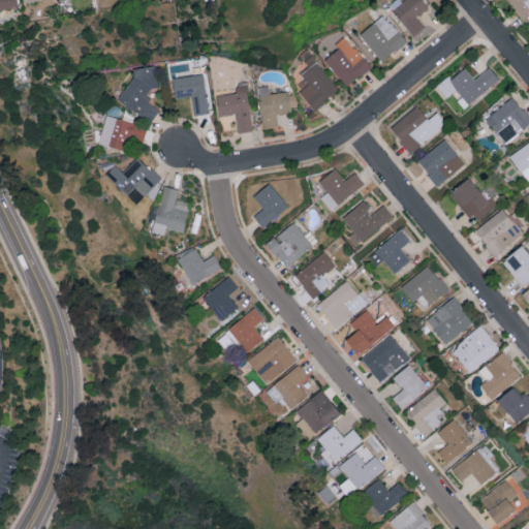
[(429,6),(423,0),(403,0),(402,2),(400,0),(394,0),(389,5),(414,35),(425,26),(417,17),(429,6)]
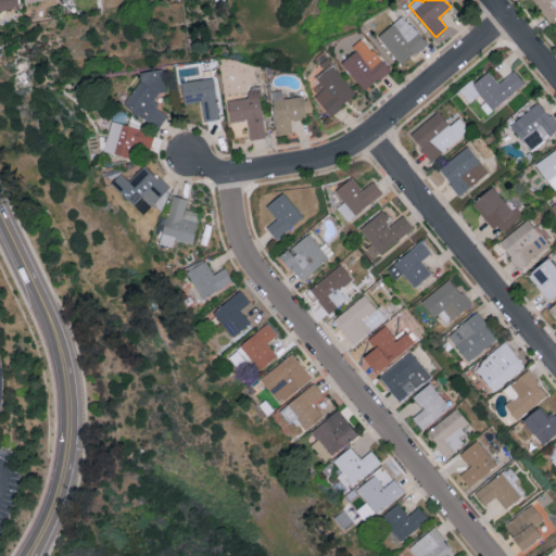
[(555,19),(555,0),(533,0),(552,23),(555,19)]
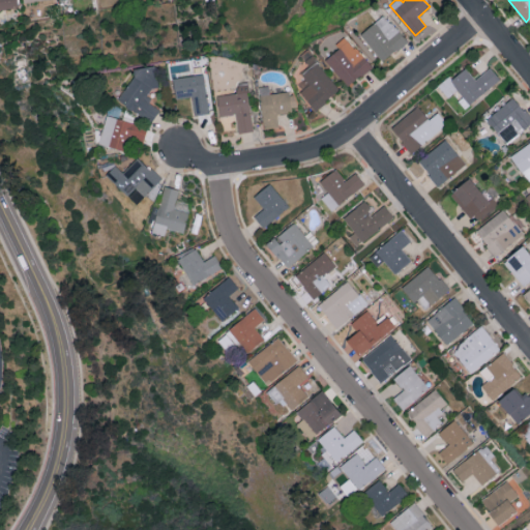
[(384,61),(407,40),(383,13),(360,34),(384,61)]
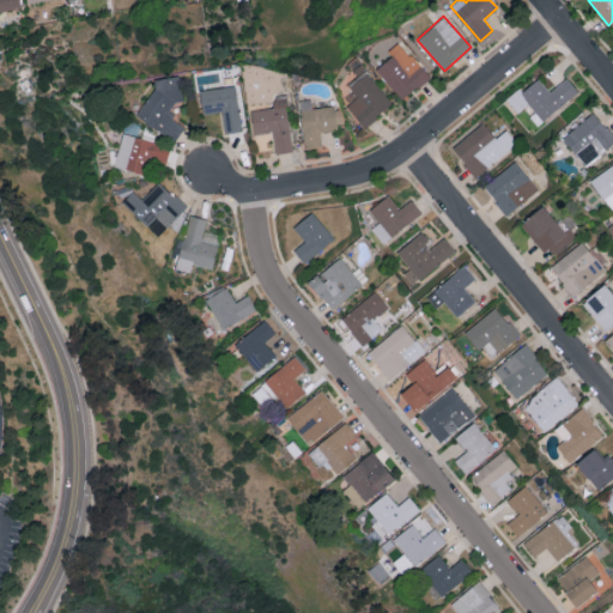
[(375,66),(402,99),(430,77),(402,43),(375,66)]
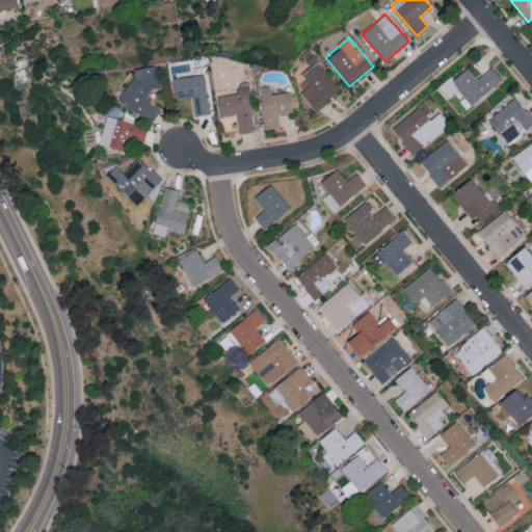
[(303,74),(312,84),(301,91),(315,110),(341,90),(319,62),(303,74)]
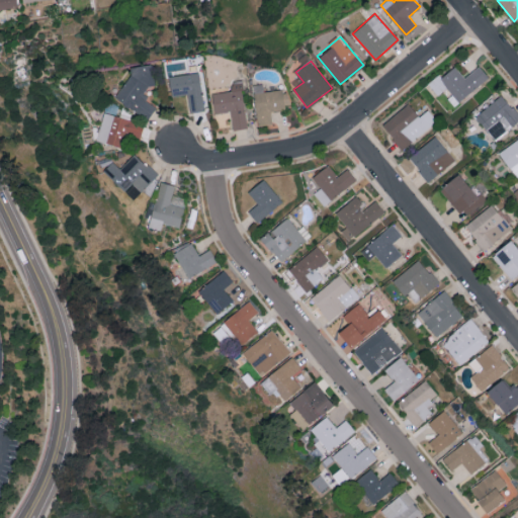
[(140,62),(115,96),(149,118),(158,105),(144,96),(155,80),(151,78),(155,72),(140,62)]
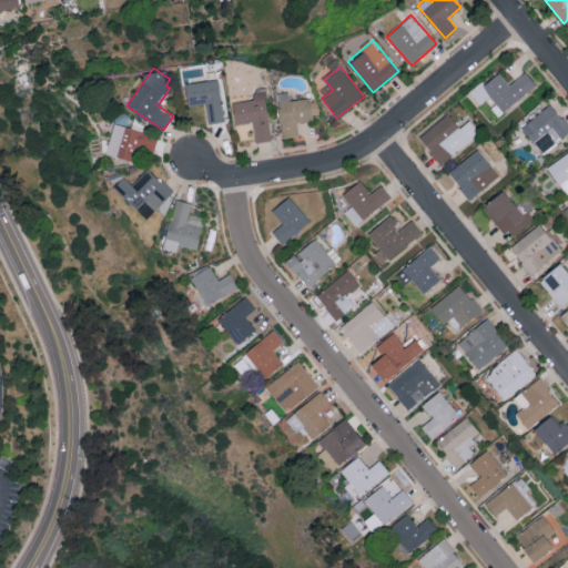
[(504,112),(536,84),(525,71),(509,84),(497,70),(472,93),(480,103),(489,95),(504,112)]
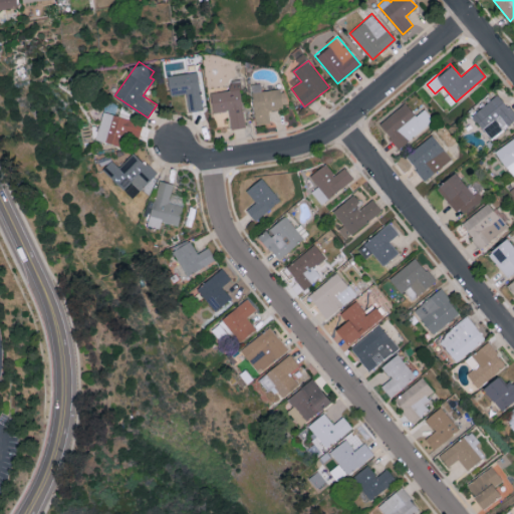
[(168,75),(171,94),(186,92),(189,111),(202,109),(198,71),(168,75)]
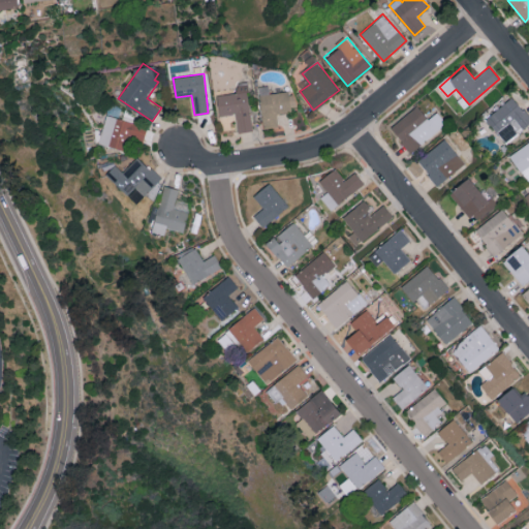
[(253,130),(246,82),(236,83),(238,92),(216,95),(219,116),(235,114),(238,132),(253,130)]
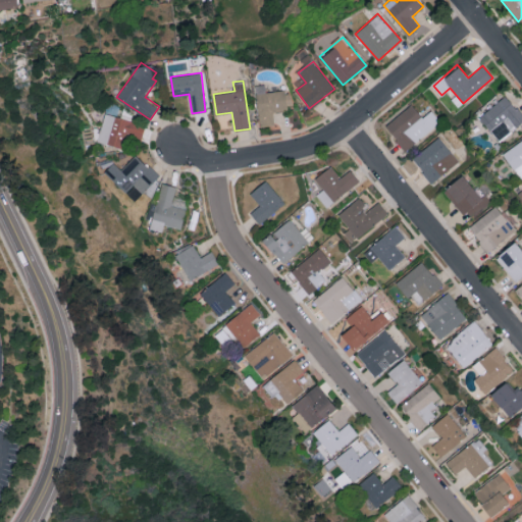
[(265,93),(264,84),(255,86),(260,125),(274,123),(272,110),(293,108),(291,90),(265,93)]
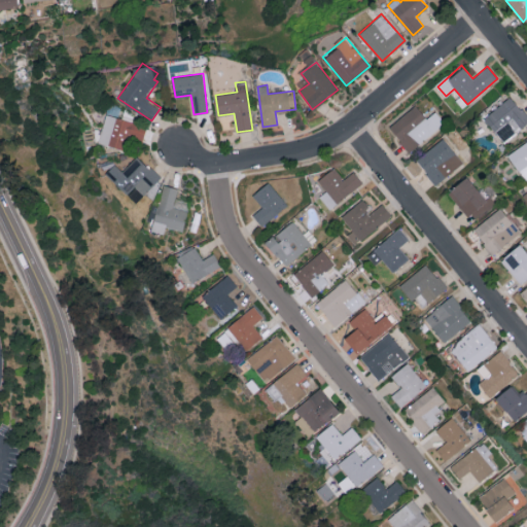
[(502,142),(526,124),(526,116),(512,96),(484,116),(502,142)]
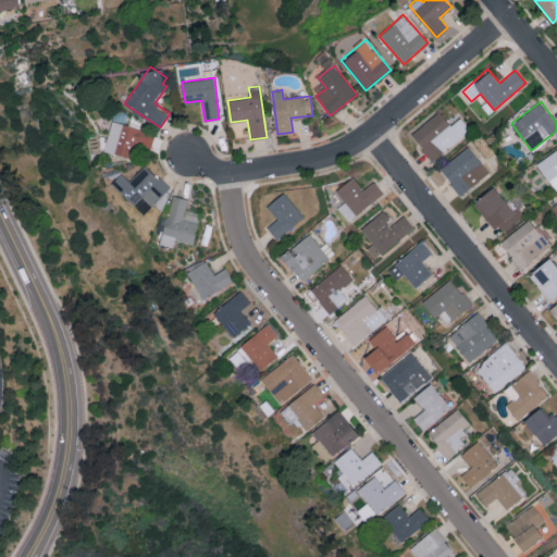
[(432,160),(471,130),(460,116),(450,125),(440,111),(411,134),(432,160)]
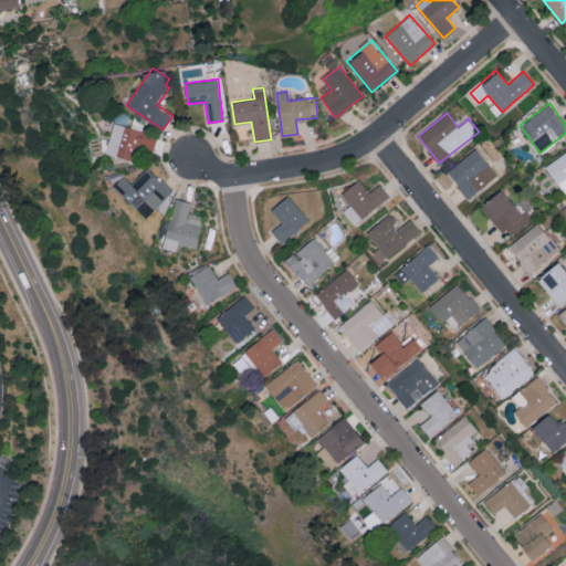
[(154,149),(158,135),(116,123),(107,153),(132,159),(136,145),(154,149)]
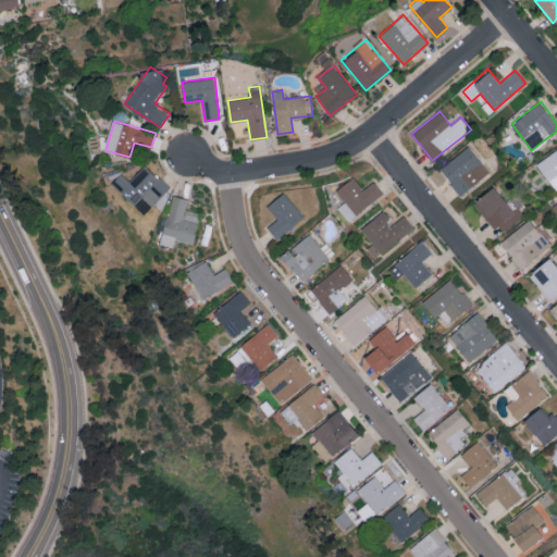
[(490,171),(468,145),(440,169),(460,195),(490,171)]
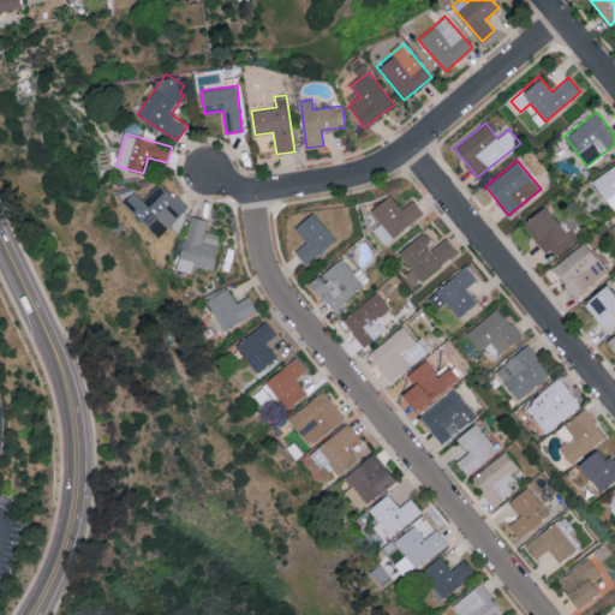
[(614,165),(593,179),(614,212),(614,209),(614,165)]
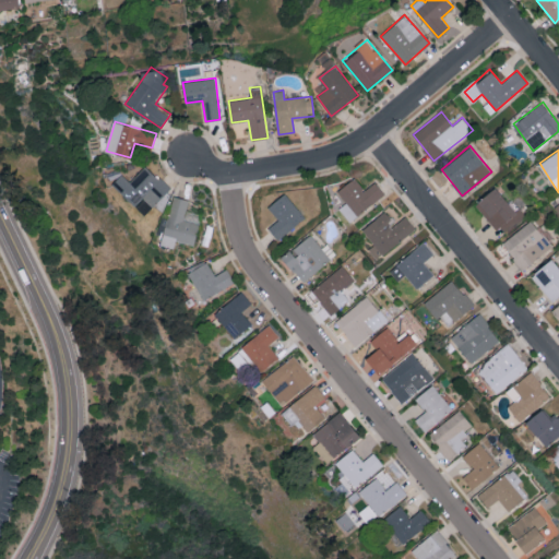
[(130,181),(122,174),(113,183),(144,214),(170,188),(146,165),(130,181)]
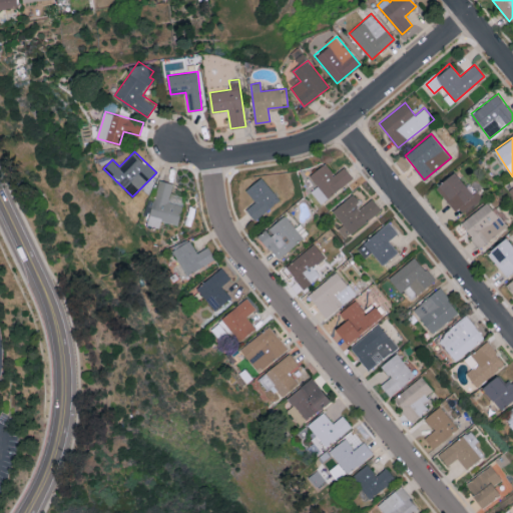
[(345,166),(335,174),(326,162),(310,175),(318,185),(311,191),(321,203),(354,177),(345,166)]
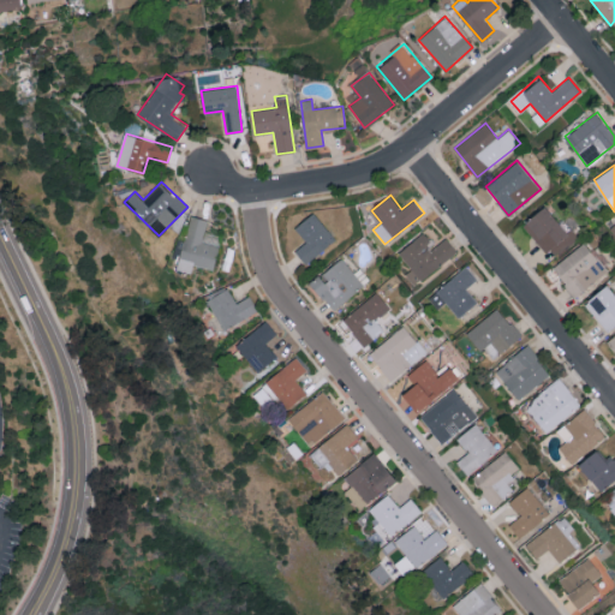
[(575,239),(548,204),(524,222),(553,258),(575,239)]
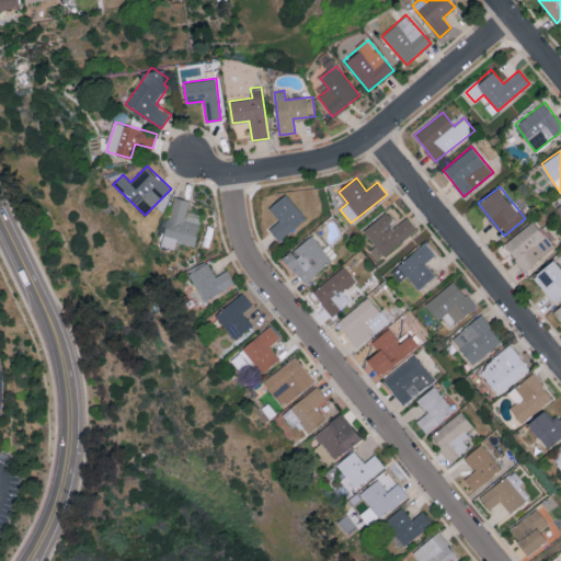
[(268,229),(279,241),(306,217),(285,194),(268,208),(279,220),(268,229)]
